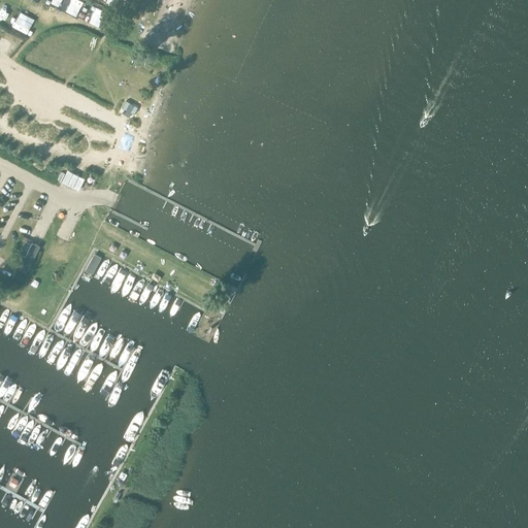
[(120,2),(118,9),(132,14),(135,6),(120,2)]
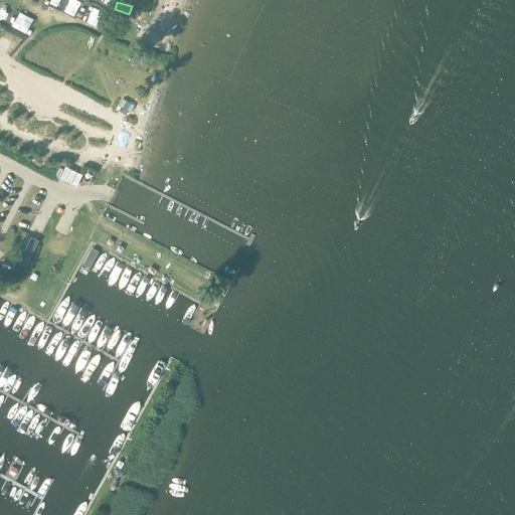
[(17,27),(27,33),(33,23),(22,17),(17,27)]
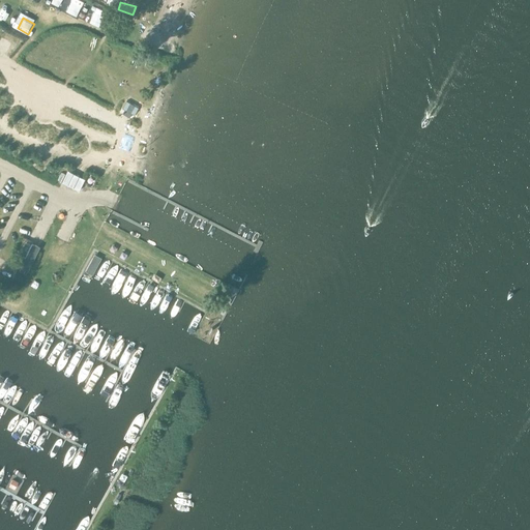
[(140,23),(138,31),(152,36),(155,28),(140,23)]
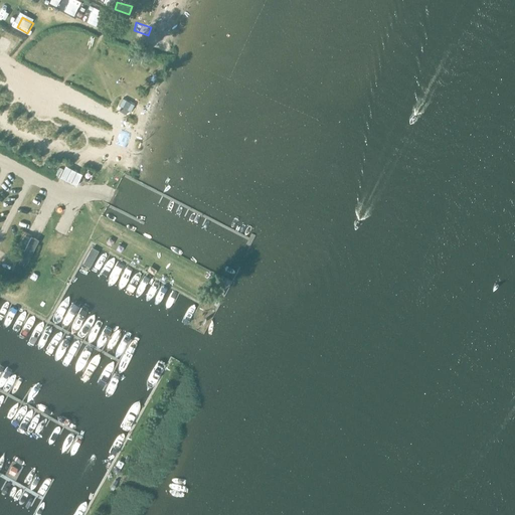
[(0,104),(8,89),(0,83),(0,104)]
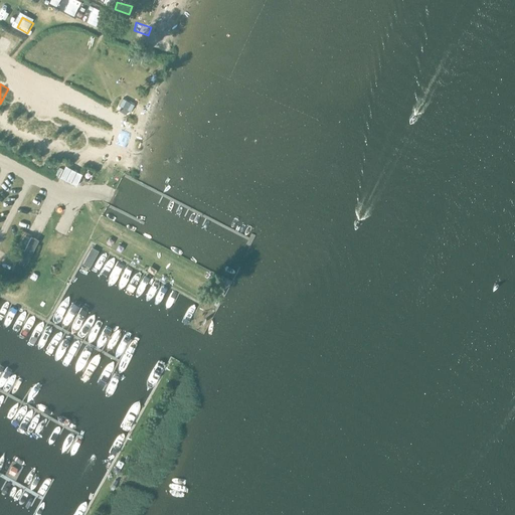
[(63,170),(60,177),(76,186),(82,175),(65,166),(63,170)]
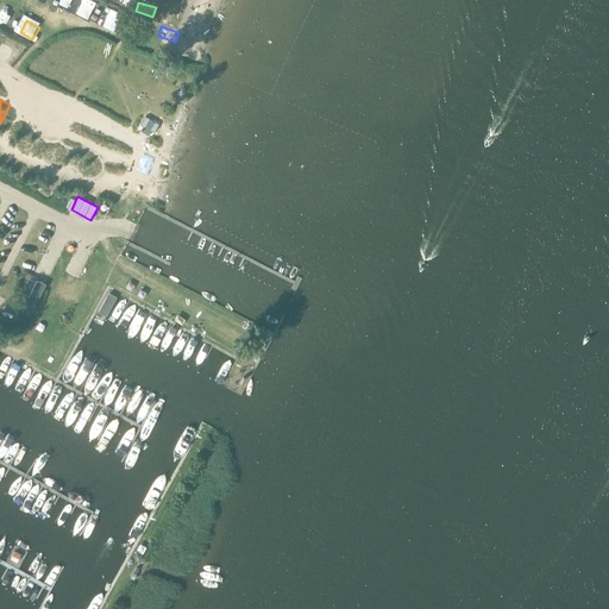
[(37,281),(23,308),(31,313),(45,284),(37,281)]
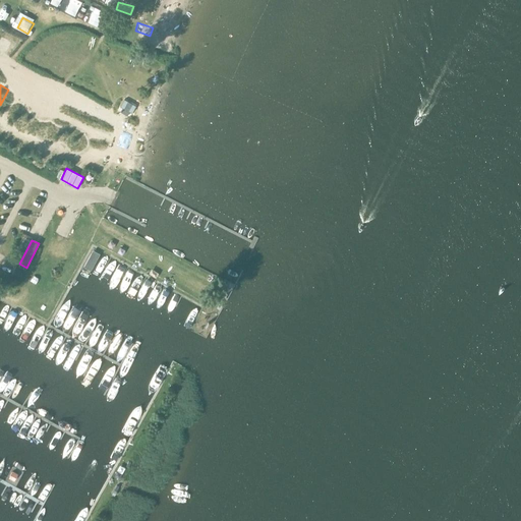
[(94,249),(80,273),(89,277),(101,253),(94,249)]
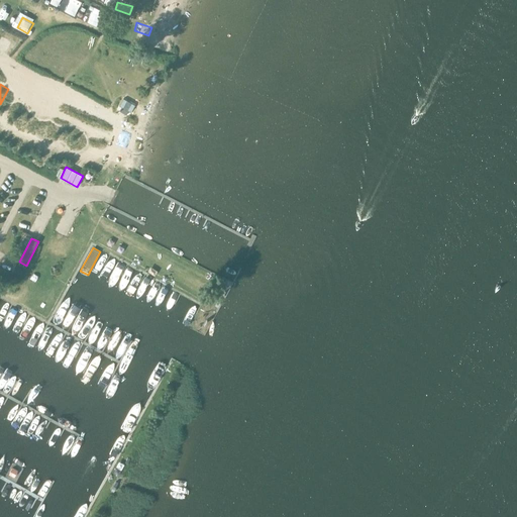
[(16,265),(13,272),(20,276),(23,268),(16,265)]
